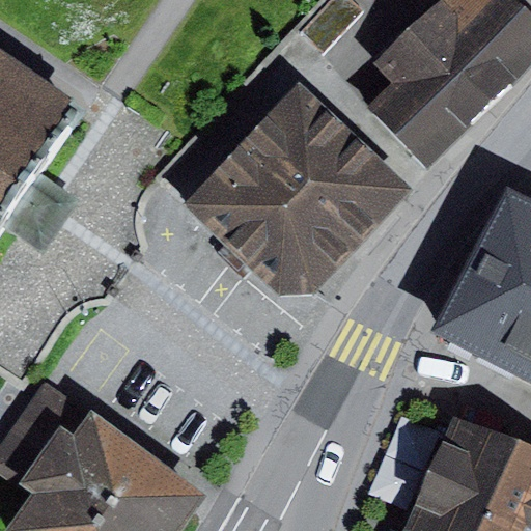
[(350,0),(332,0),(302,32),(326,55),(365,14),(350,0)]
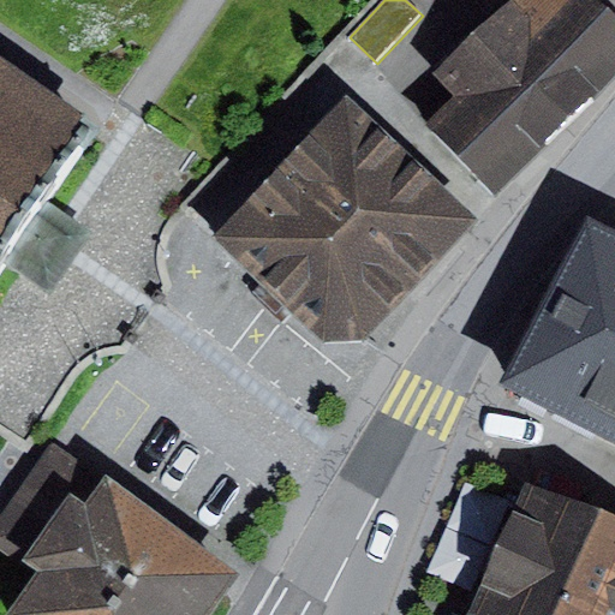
[(457,99),(430,125),(497,192),(614,73),(614,23),(591,0),(509,0),(482,29),(434,76),(457,99)]
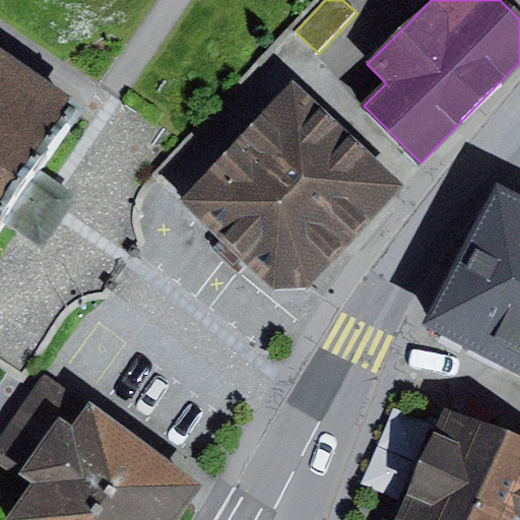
[(388,0),(407,24),(431,0),(388,0)]
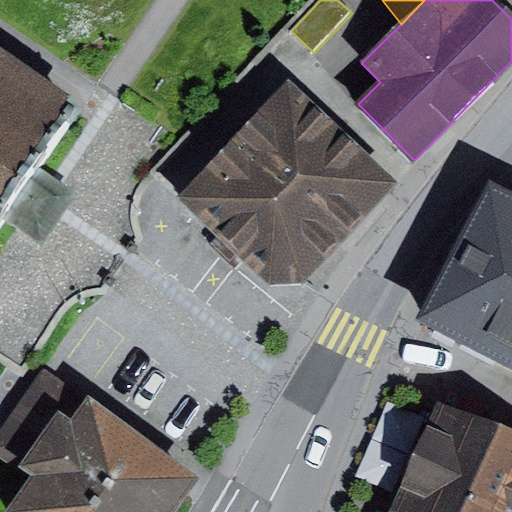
[(0,197),(68,95),(0,47),(0,197)]
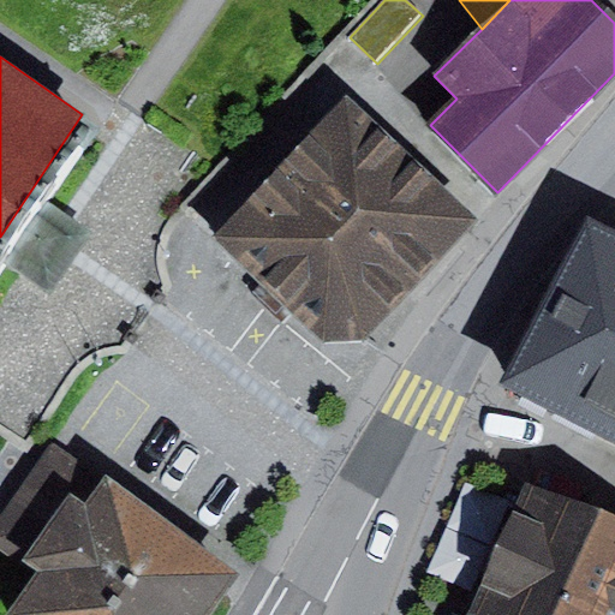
[(350,95),(213,234),(326,344),(370,334),(481,221),(350,95)]
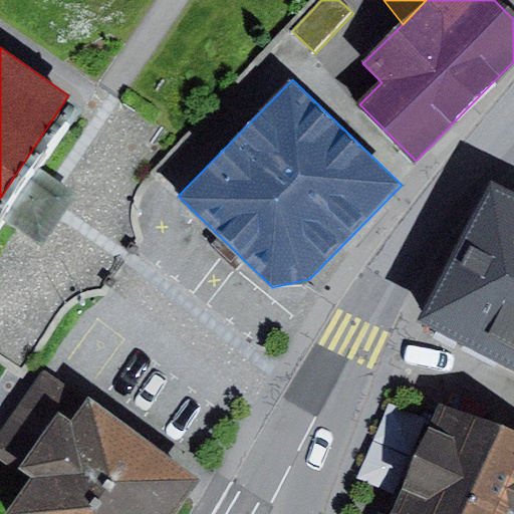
[(513,193),(494,184),(422,322),(513,369),(513,193)]
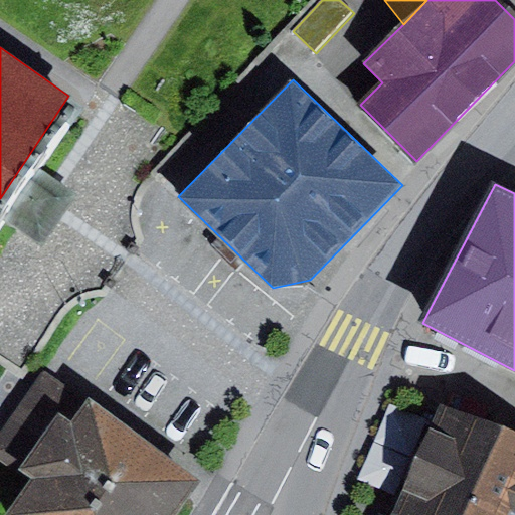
[(174,514),(199,480),(45,376),(0,443),(0,459),(28,479),(3,514),(174,514)]
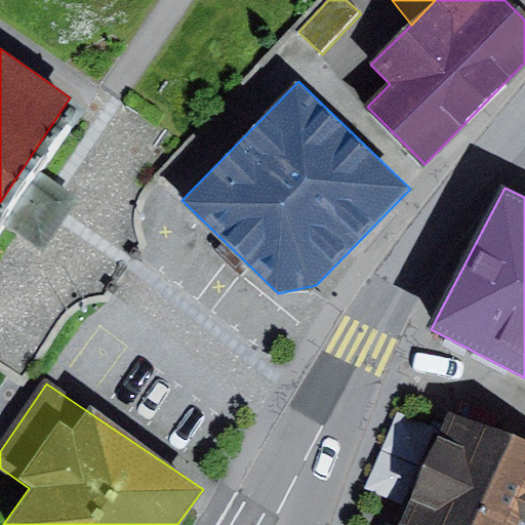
[(524,524),(524,440),(448,407),(397,524),(524,524)]
